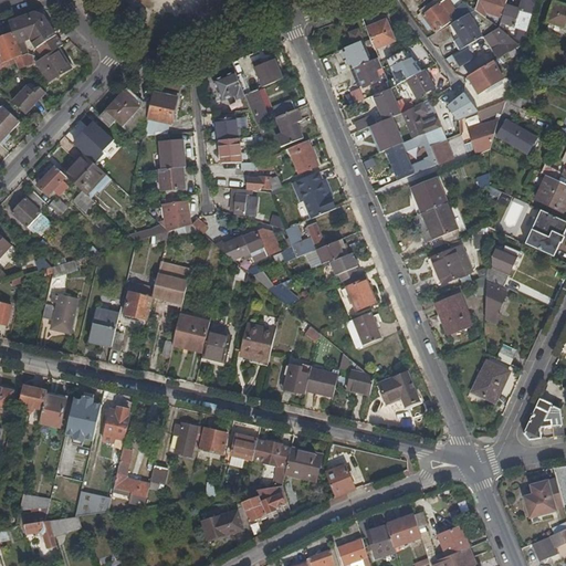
[(451,16),(453,19),(467,11),(473,8),(461,0),(450,0),(450,1),(449,0),(428,0),(418,8),(420,10),(417,12),(427,25),(430,23),(433,28),(451,16)]
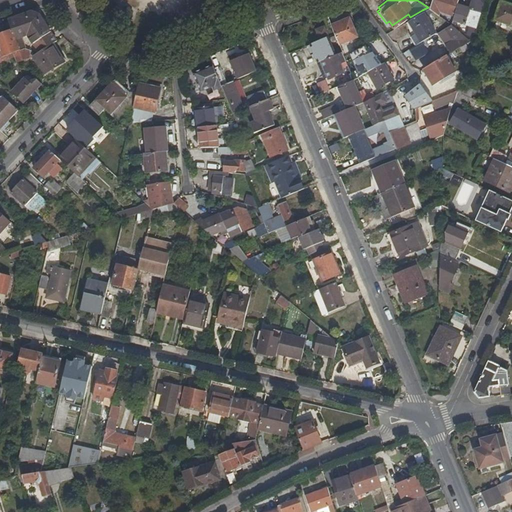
[(430,0),(428,7),(437,14),(439,10),(453,14),(457,2),(457,0),(430,0)]
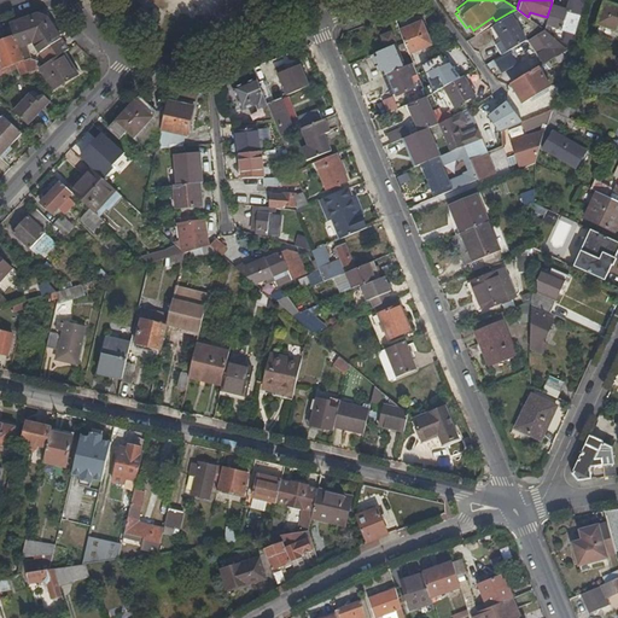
[(563,41),(569,46),(583,0),(569,0),(566,7),(552,3),(547,17),(544,23),(565,30),(563,41)]
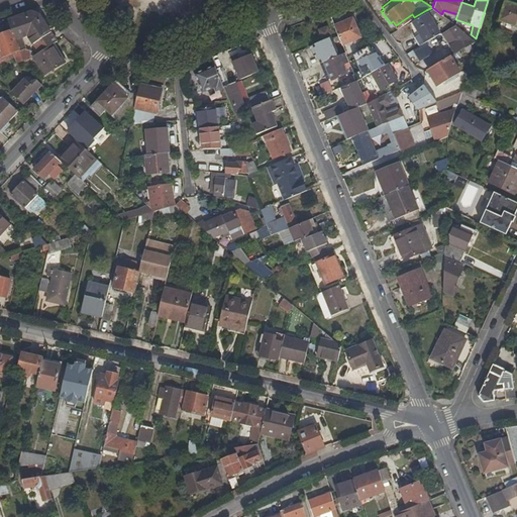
[(516,3),(506,0),(504,0),(498,19),(516,24),(516,3)]
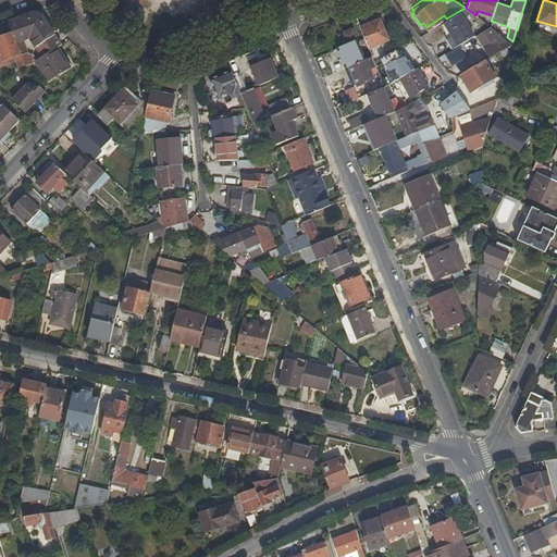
[(443,21),(455,45),(472,35),(459,11),(446,19),(443,21)]
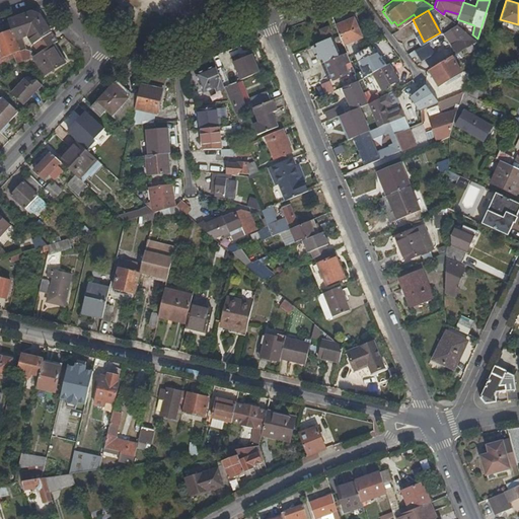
[(21,40),(23,45),(32,42),(34,45),(50,33),(38,15),(33,12),(10,20),(13,29),(17,42),(21,40)]
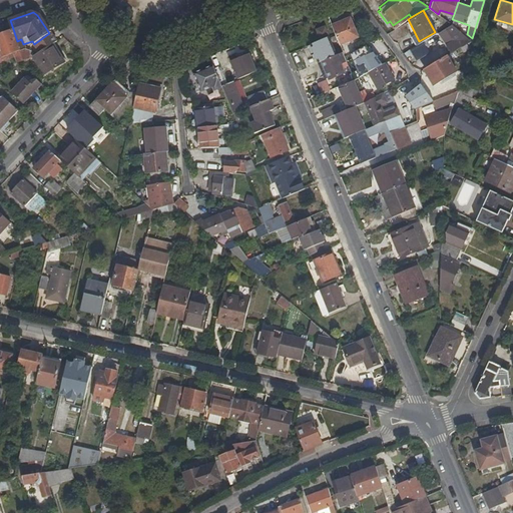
[(440,15),(451,23),(452,20),(441,13),(440,15)]
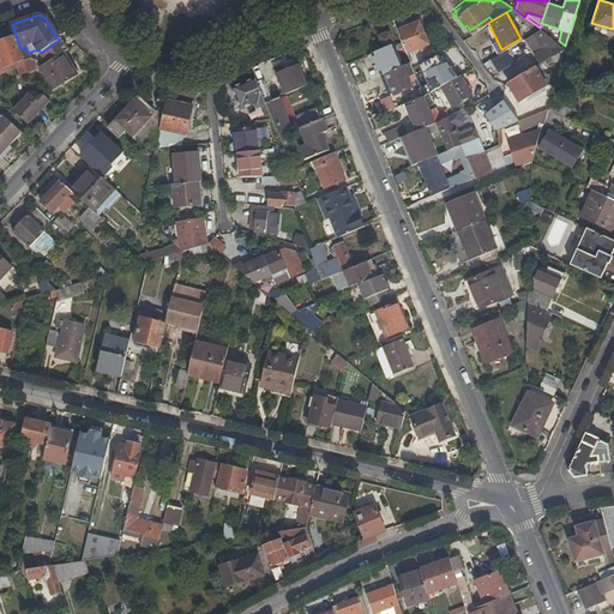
[(410,60),(413,66),(427,58),(423,50),(431,47),(419,19),(397,29),(401,38),(410,60)]
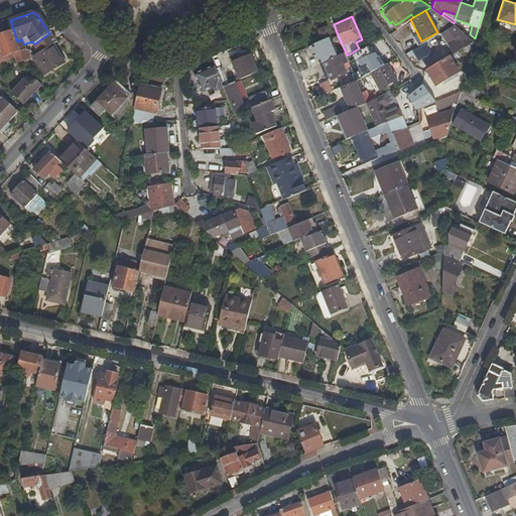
[(470,34),(454,23),(447,26),(455,38),(448,41),(445,43),(449,51),(463,44),(463,45),(475,38),(470,34)]
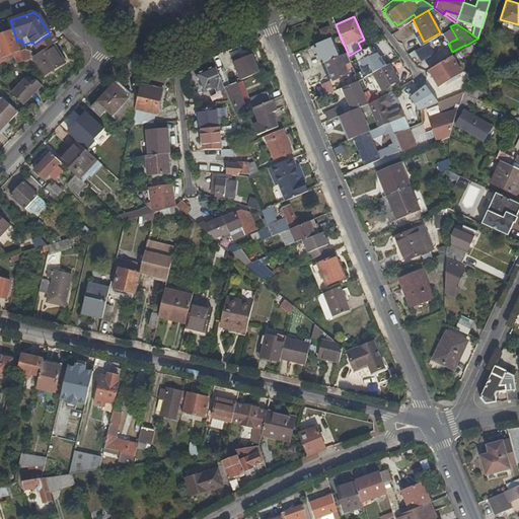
[(318,28),(322,38),(332,33),(328,24),(318,28)]
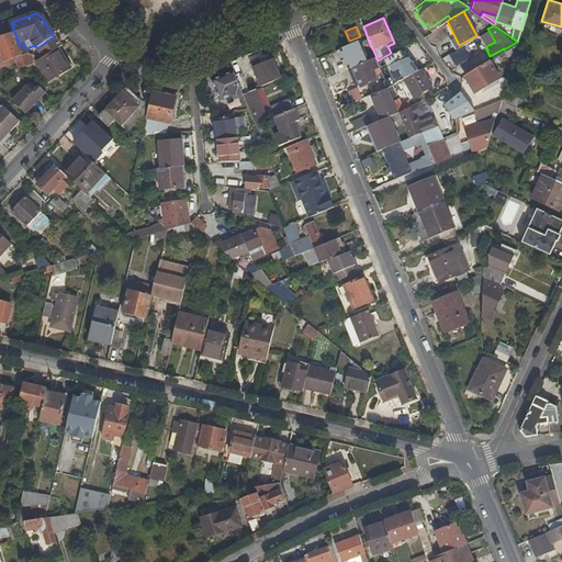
[(495,42),(487,29),(481,32),(489,45),(495,42)]
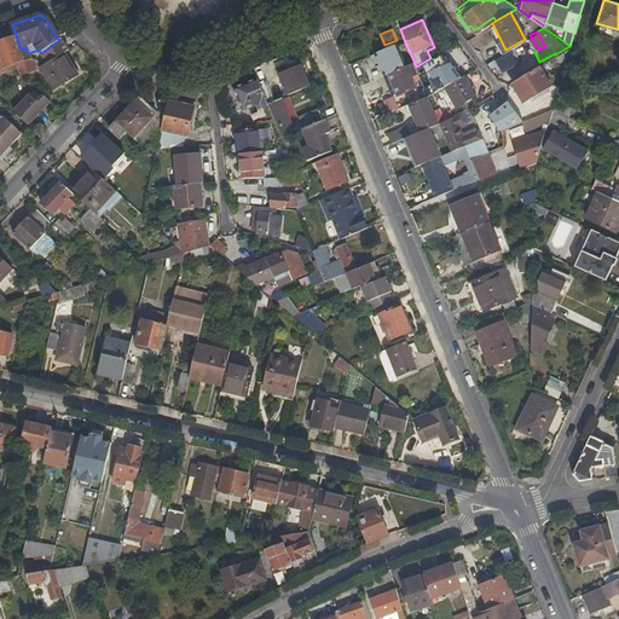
[(17,65),(24,62),(21,50),(16,35),(0,39),(0,62),(3,70),(6,69),(17,65)]
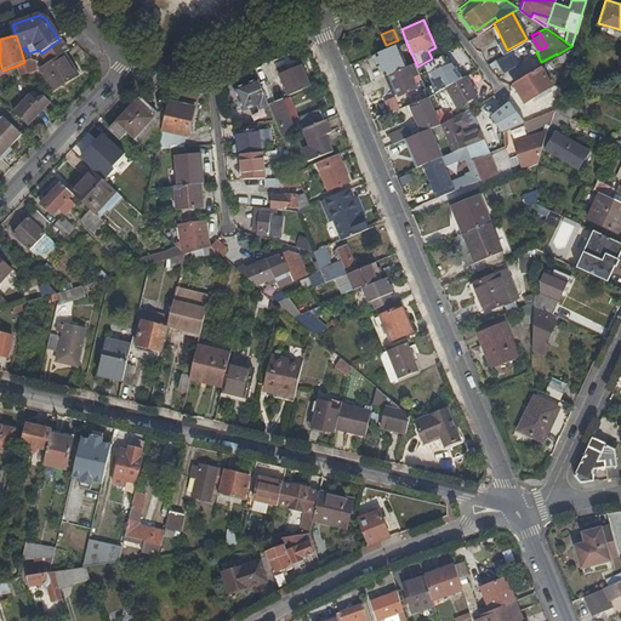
[(415,61),(405,39),(394,44),(398,55),(405,51),(408,58),(400,61),(403,66),(415,61)]
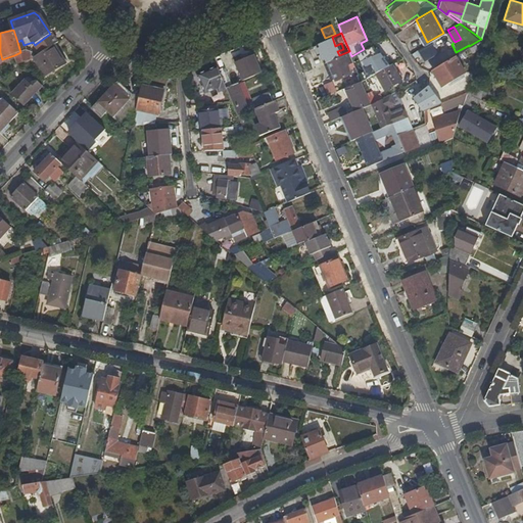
[(35,45),(29,48),(31,51),(28,55),(29,60),(33,58),(35,57),(53,45),(57,43),(50,34),(35,45)]
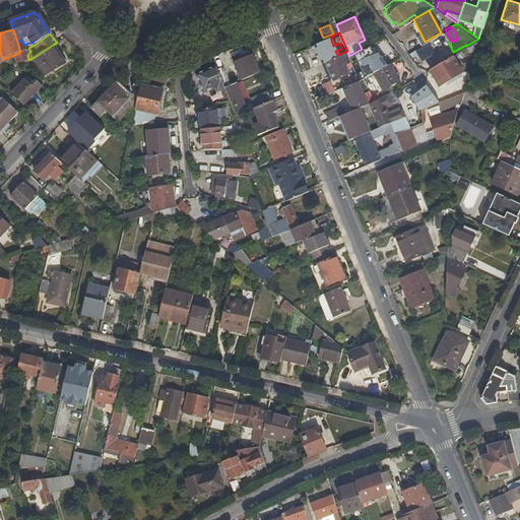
[(20,52),(25,50),(23,45),(21,40),(17,42),(20,52)]
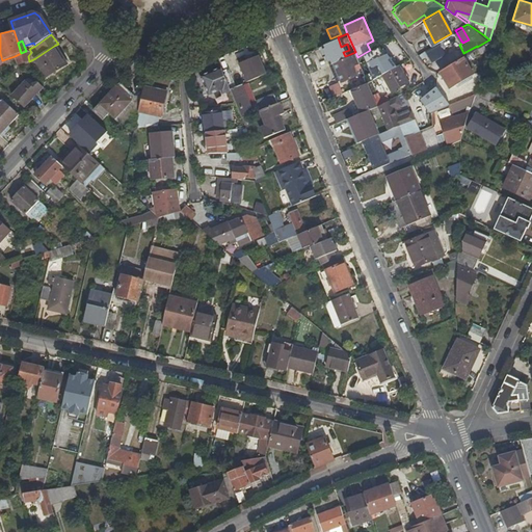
[(67,64),(54,46),(35,58),(33,59),(46,78),(67,64)]
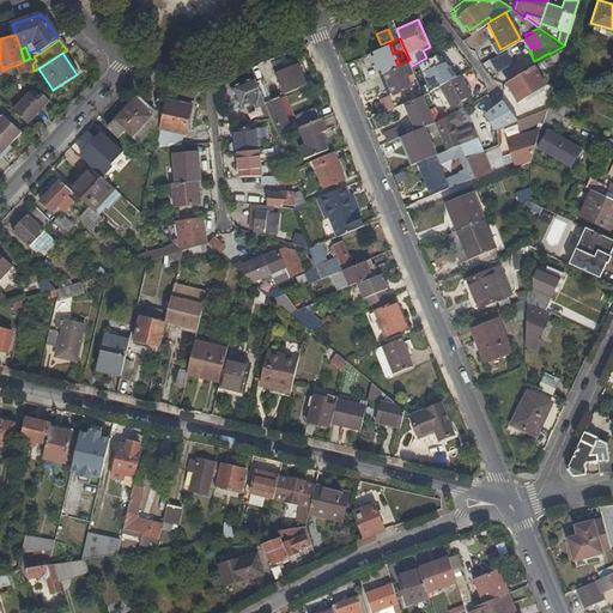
[(453,71),(442,53),(426,61),(437,80),(453,71)]
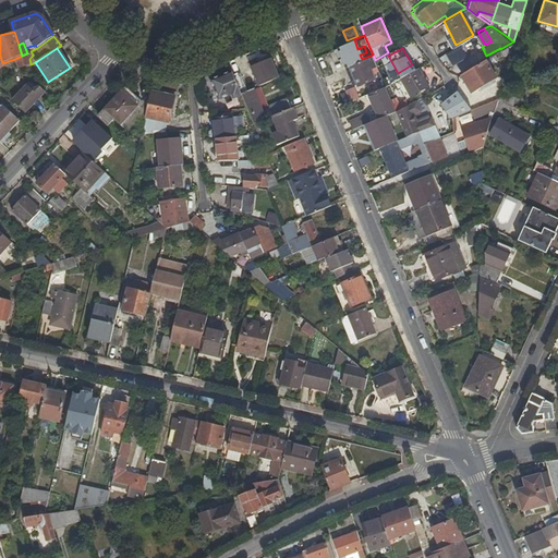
[(17,63),(19,69),(31,64),(29,59),(33,55),(31,51),(27,53),(22,56),(15,59),(17,63)]
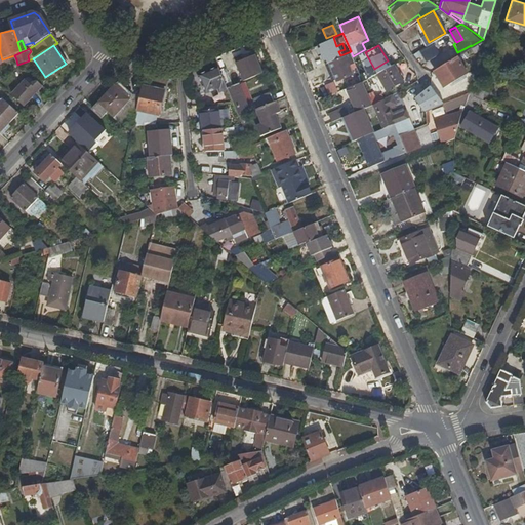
[(457,54),(436,67),(439,73),(437,74),(443,85),(451,80),(450,78),(467,70),(457,54)]
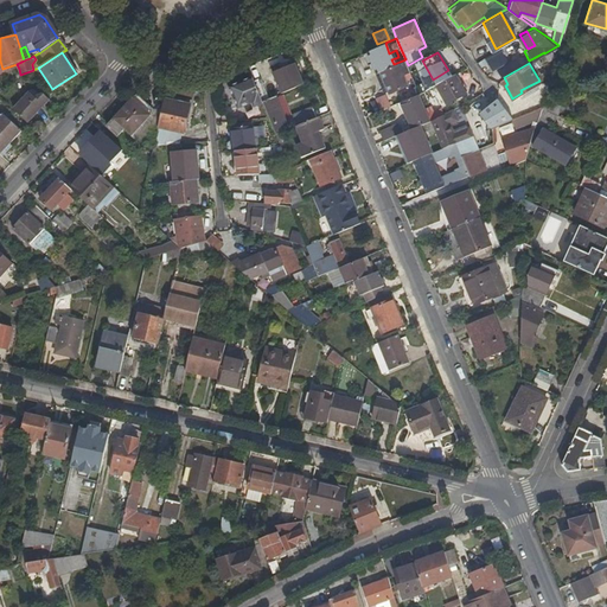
[(396,69),(394,64),(381,69),(389,90),(410,82),(403,66),(396,69)]
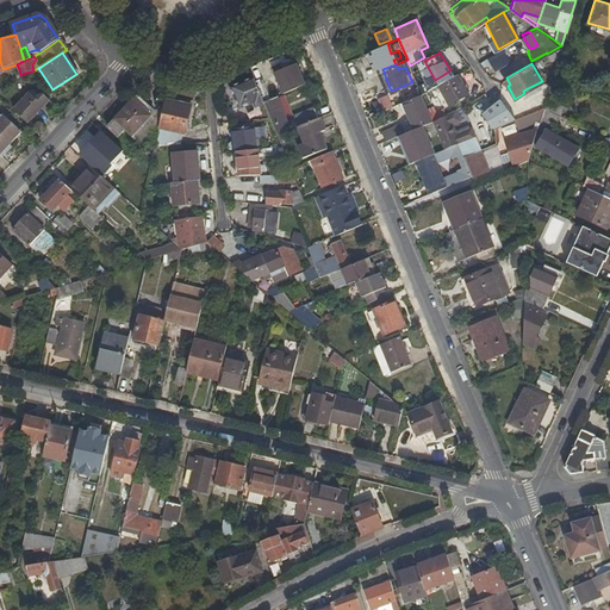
[(273,75),(281,95),(303,87),(294,67),(273,75)]
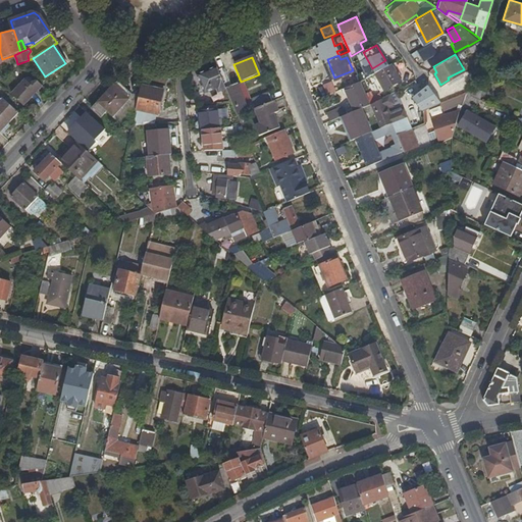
[(392,61),(374,71),(384,89),(402,79),(392,61)]
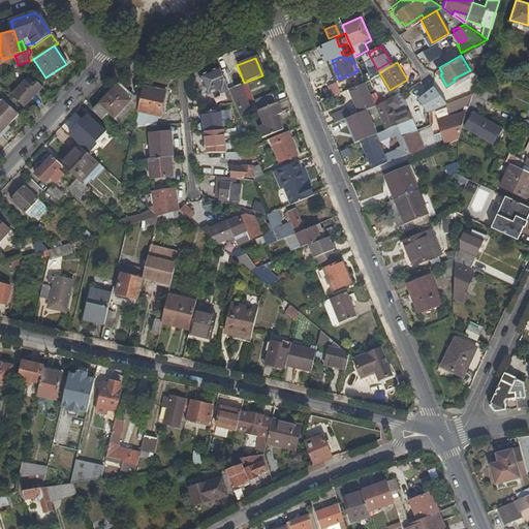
[(224,66),(218,68),(218,69),(222,79),(228,75),(224,66)]
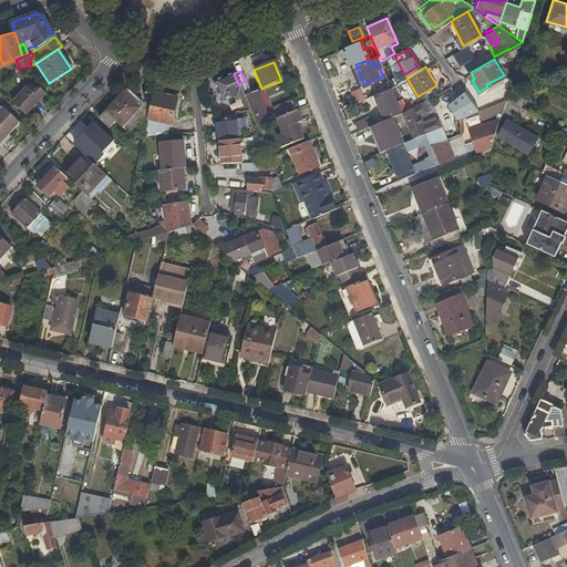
[(238,84),(234,74),(212,83),(220,103),(234,98),(235,101),(244,98),(243,98),(238,84)]
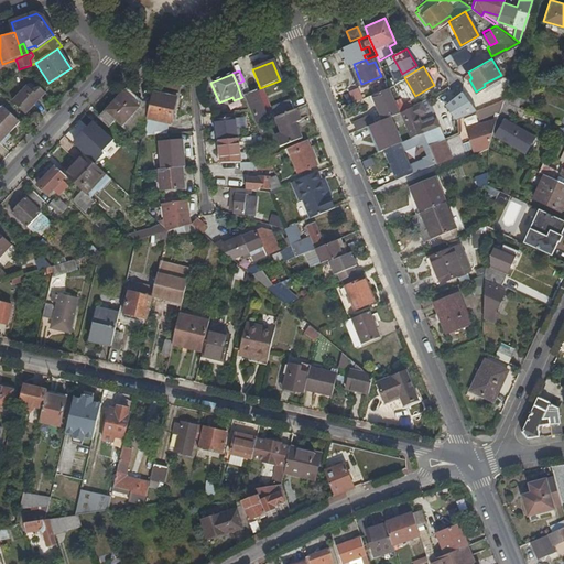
[(243,80),(237,84),(241,97),(245,95),(248,94),(243,80)]
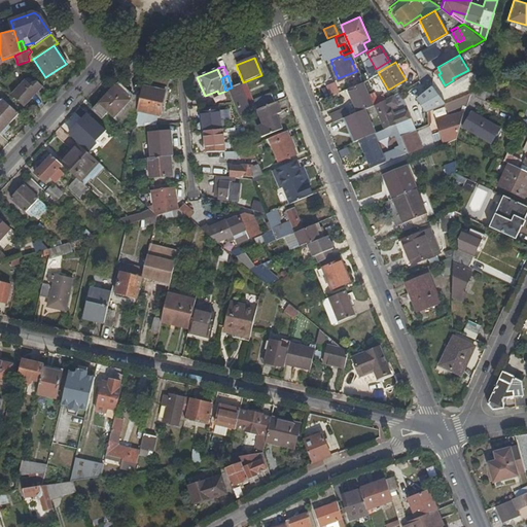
[(371,96),(364,79),(348,86),(353,101),(363,97),(364,98),(371,96)]
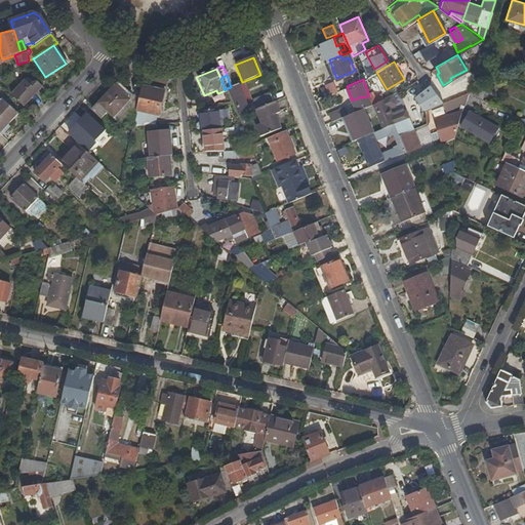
[(37,81),(29,84),(39,93),(44,87),(38,81),(37,81)]
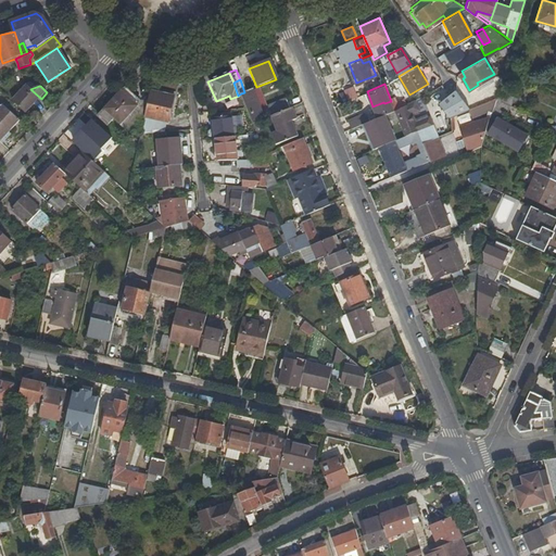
[(30,89),(29,87),(14,102),(26,114),(41,99),(30,89)]
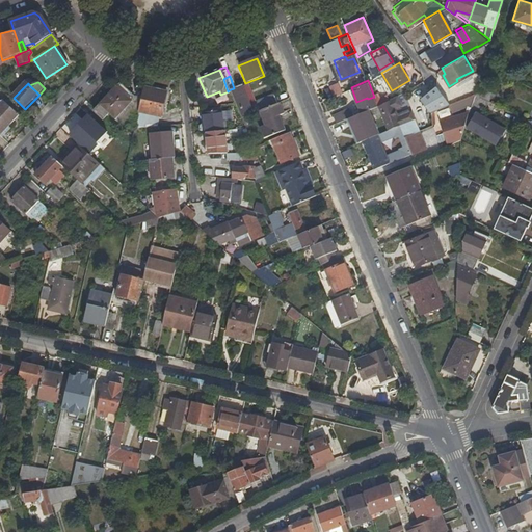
[(334,98),(343,95),(341,83),(330,85),(334,98)]
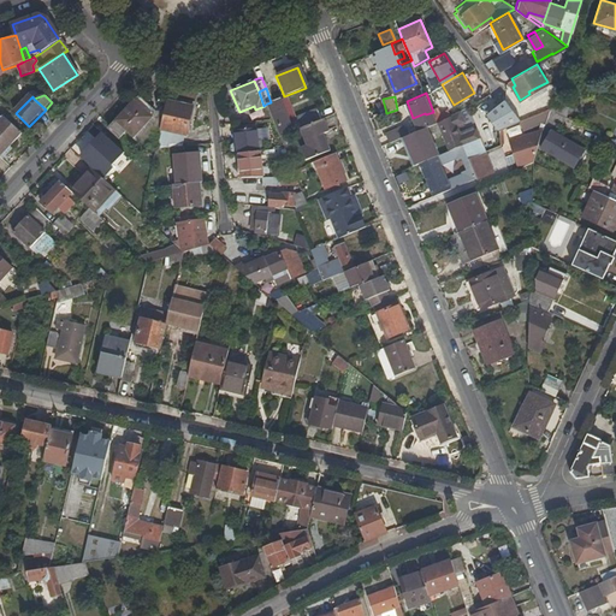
[(519,119),(521,118),(504,96),(489,110),(503,126),(519,119)]
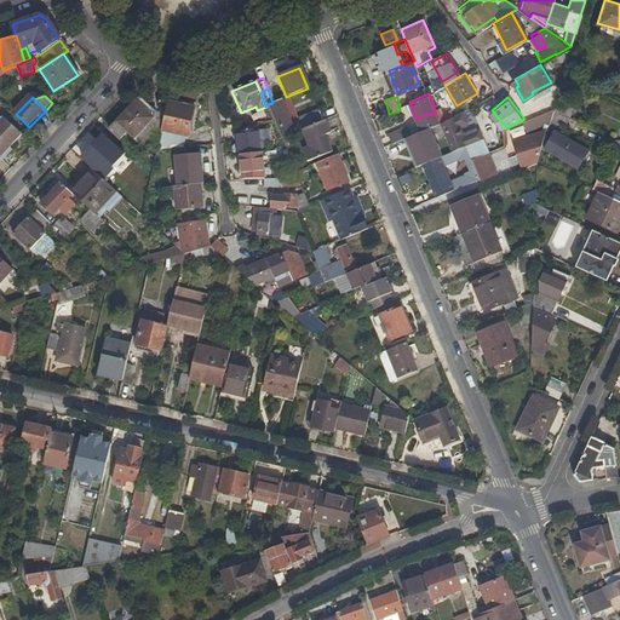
[(132,135),(143,122),(151,114),(151,110),(153,107),(142,98),(136,99),(116,120),(132,135)]
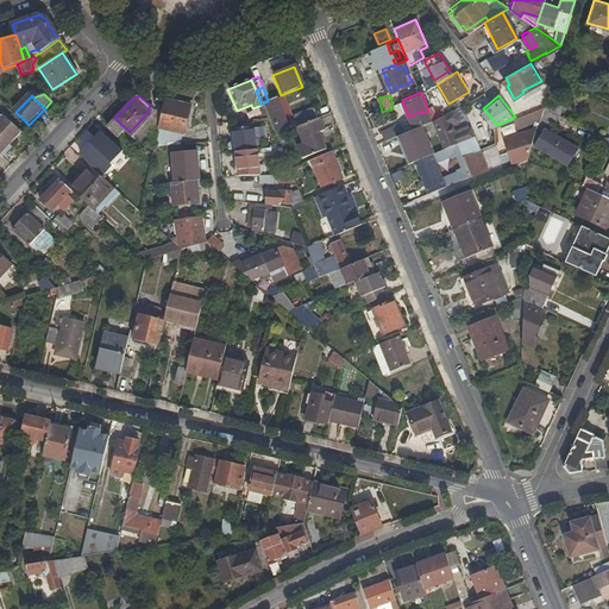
[(562,98),(541,106),(557,113),(562,98)]
